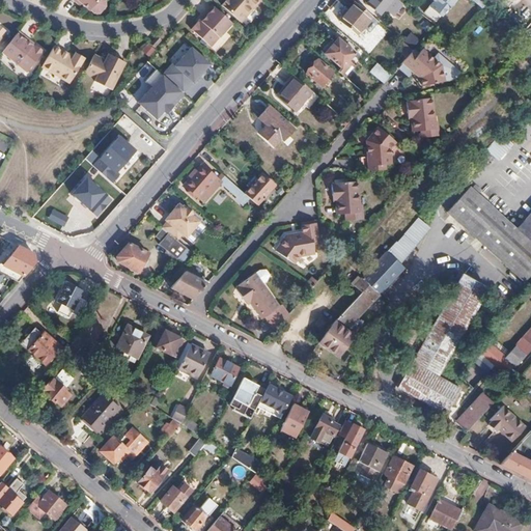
[(96,0),(75,0),(76,1),(77,0),(79,0),(81,2),(89,8),(96,0)]
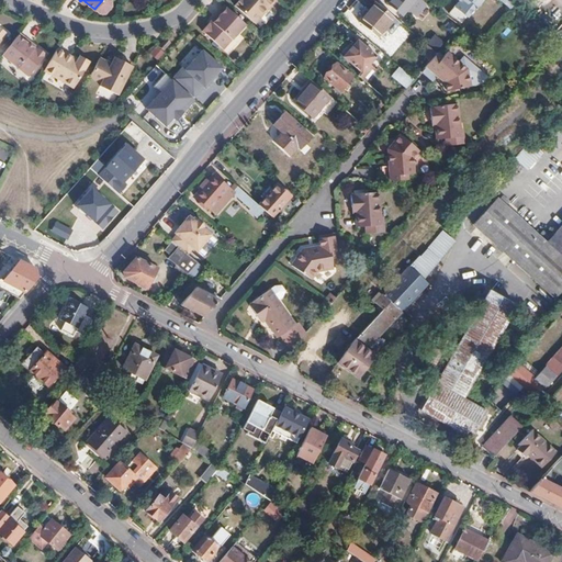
[(273,0),(237,0),(235,3),(256,21),(273,0)]
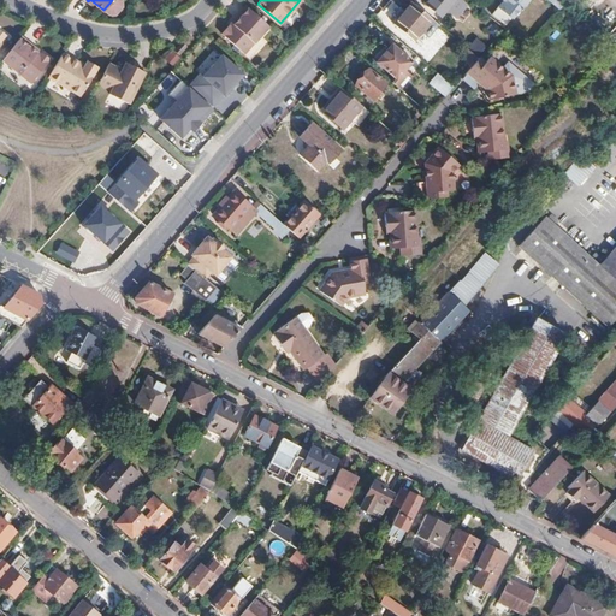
[(451,0),(428,0),(425,5),(438,16),(451,0)]
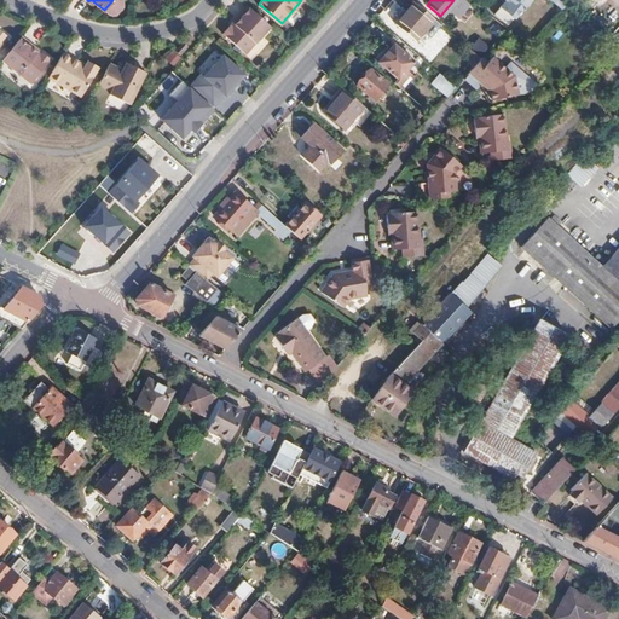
[(522,10),(531,0),(504,0),(505,0),(495,13),(508,24),(521,9),(522,10)]
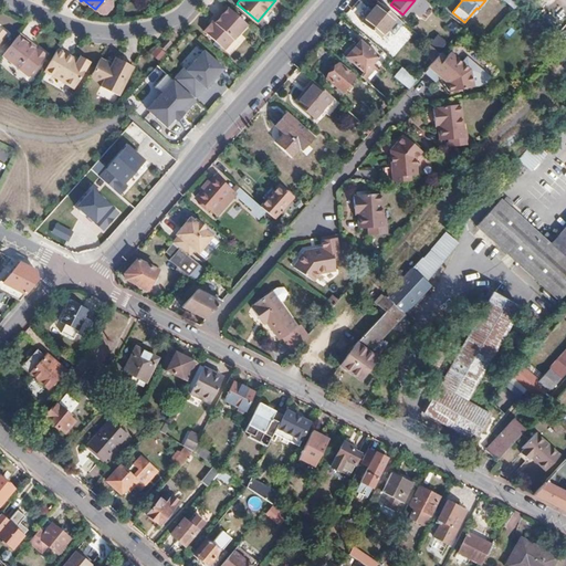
[(502,0),(514,10),(520,3),(515,0),(502,0)]
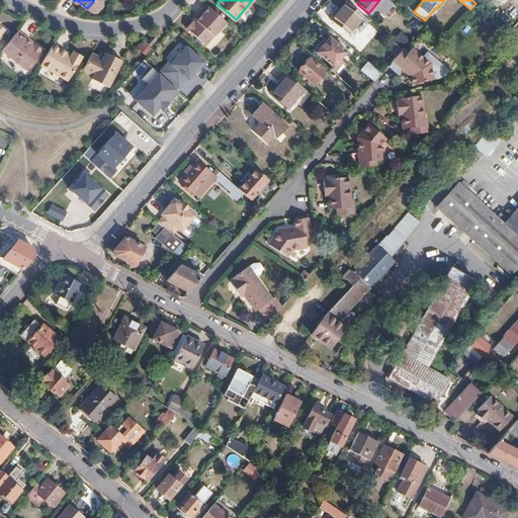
[(227,20),(207,3),(196,15),(198,17),(195,21),(193,19),(186,26),(205,44),(227,20)]
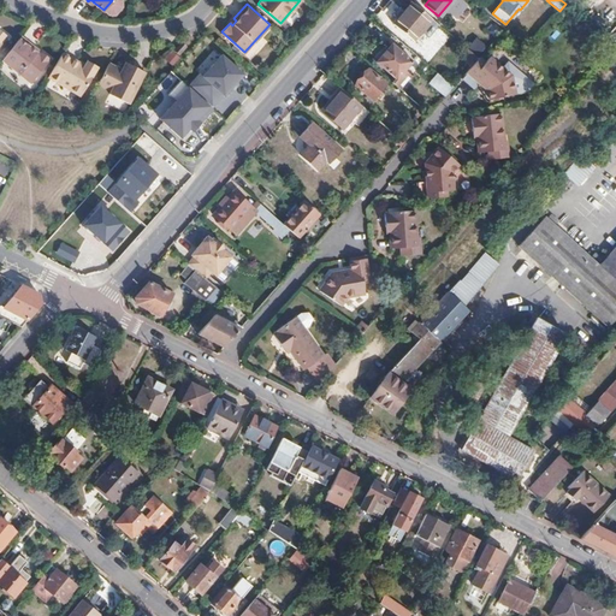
[(431,19),(412,4),(392,27),(413,42),(431,19)]
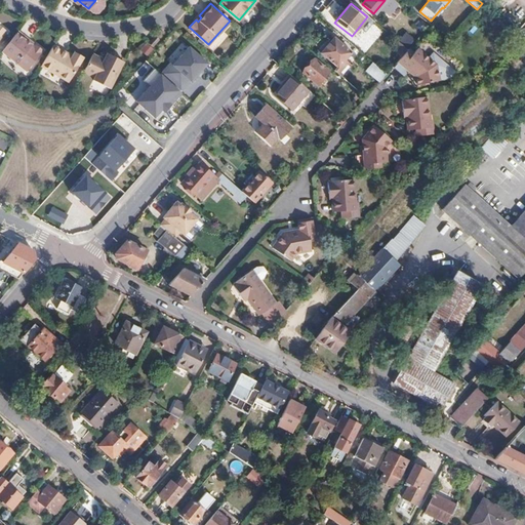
[(419,18),(413,26),(420,32),(427,25),(419,18)]
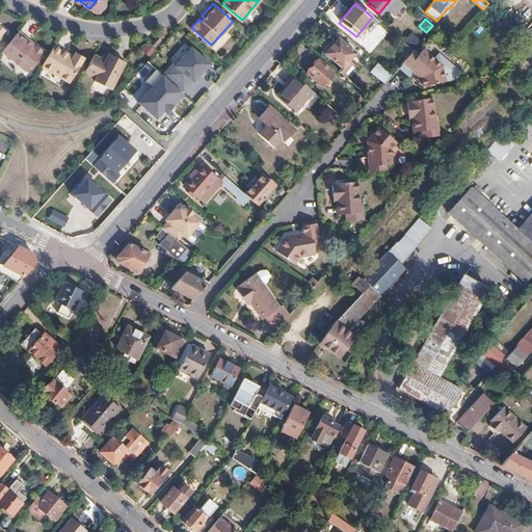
[(27,70),(44,50),(35,43),(34,45),(30,42),(31,40),(19,29),(16,32),(2,50),(27,70)]
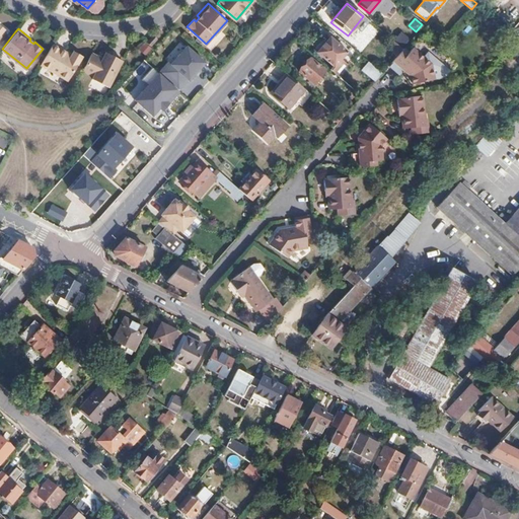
[(346,52),(329,38),(317,53),(334,66),(330,70),(337,76),(347,65),(340,59),(346,52)]
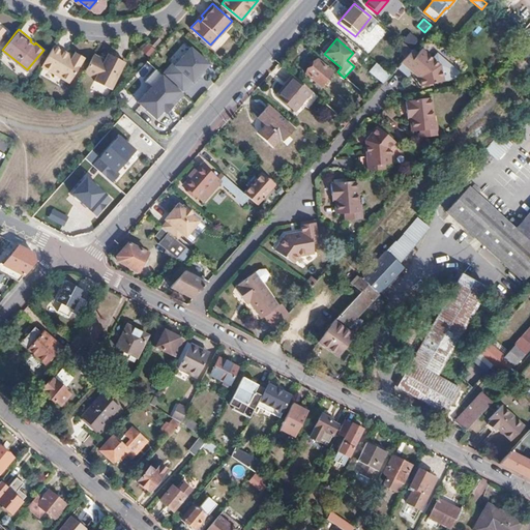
[(145,41),(139,50),(148,57),(154,49),(145,41)]
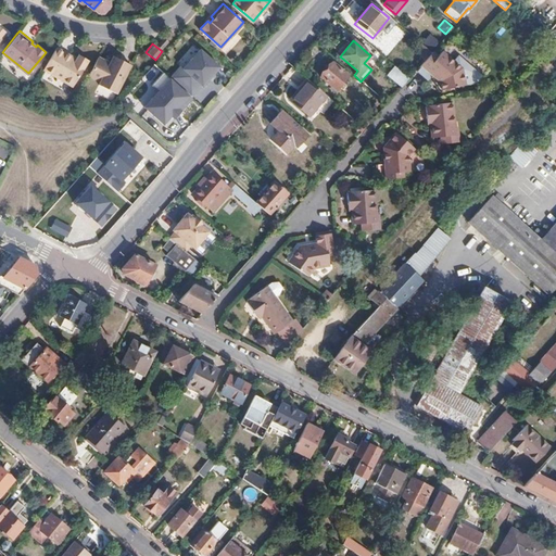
[(430,53),(431,52),(421,45),(416,51),(426,59),(430,53)]
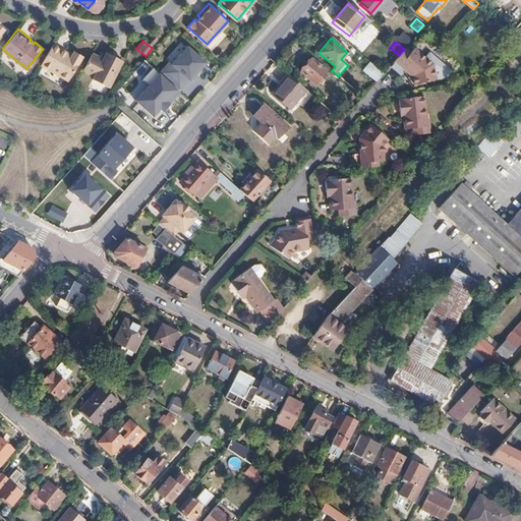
[(69,79),(83,54),(74,49),(71,54),(70,56),(68,54),(69,52),(53,43),(42,63),(69,79)]
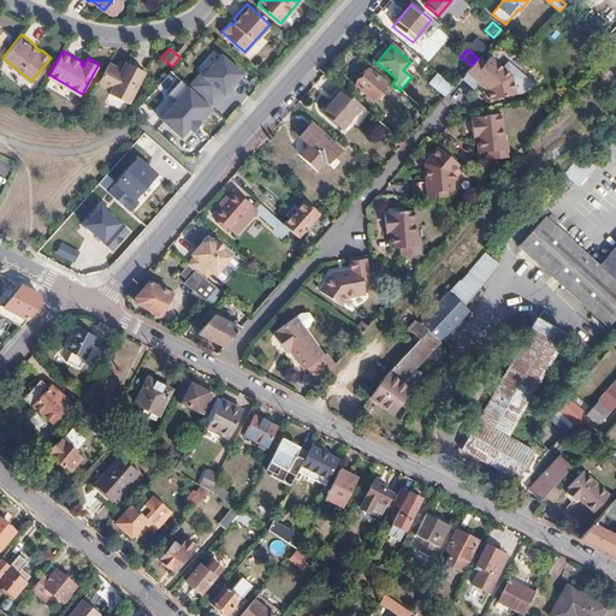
[(244,76),(221,54),(191,84),(213,107),(244,76)]
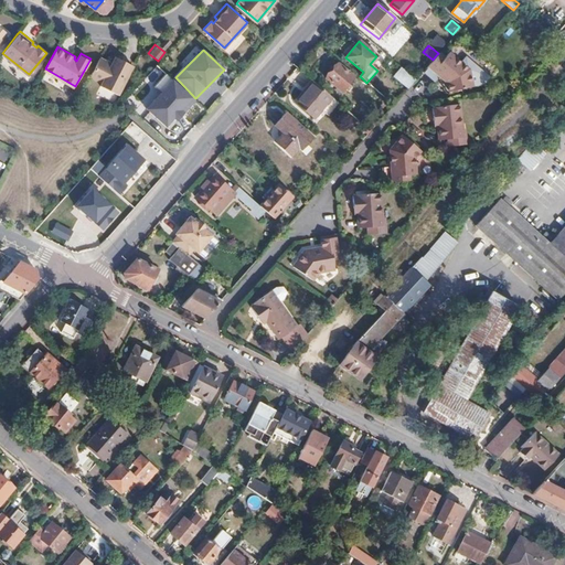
[(441,57),(437,54),(433,60),(420,73),(433,83),(437,77),(445,84),(446,92),(469,88),(466,70),(447,53),(441,57)]
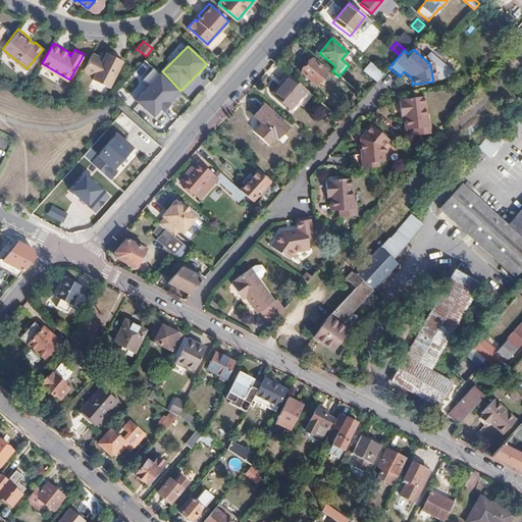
[(109,86),(123,58),(111,52),(107,59),(103,57),(93,51),(84,68),(95,74),(93,77),(109,86)]
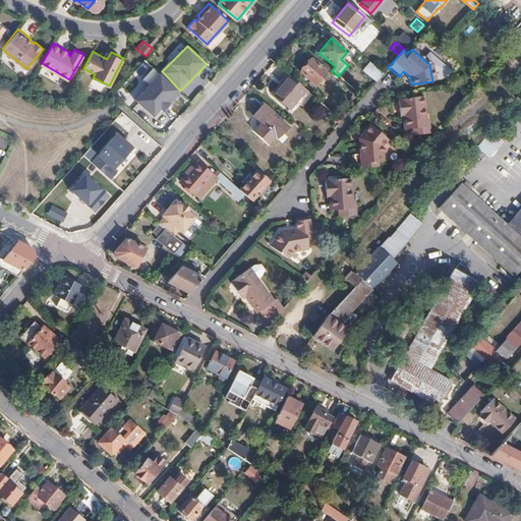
[(379,70),(359,53),(353,60),(364,68),(362,70),(372,77),(379,70)]
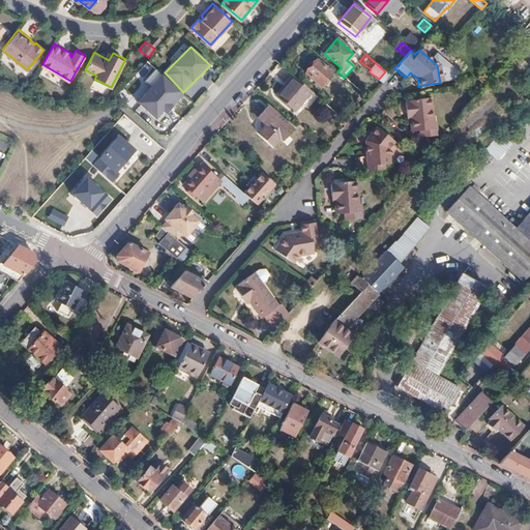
[(331,71),(317,59),(305,72),(320,85),(323,82),(325,83),(327,81),(326,79),(331,71)]
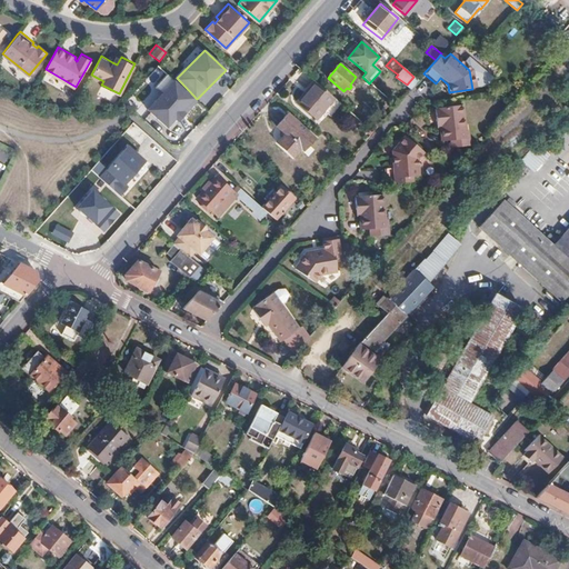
[(197,101),(173,80),(147,108),(169,130),(197,101)]
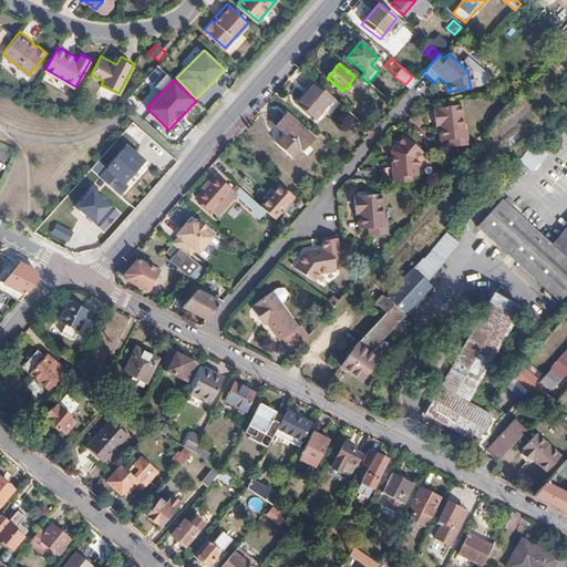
[(133,96),(136,100),(132,104),(138,112),(160,93),(150,82),(133,96)]
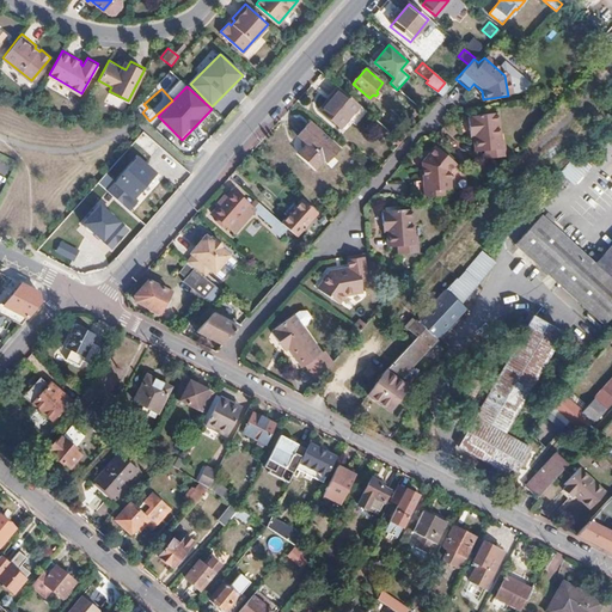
[(360,106),(340,90),(322,110),(341,128),(360,106)]
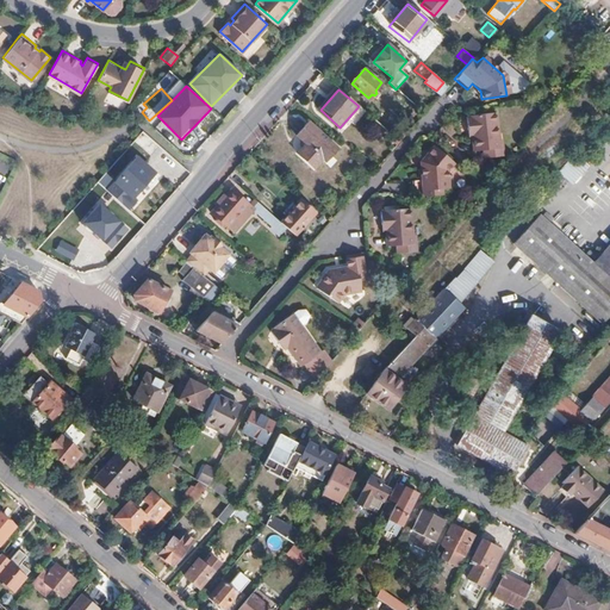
[(484,145),(493,145),(491,116),(468,117),(468,119),(462,119),(464,138),(470,138),(471,154),(479,153),(484,153),(484,145)]
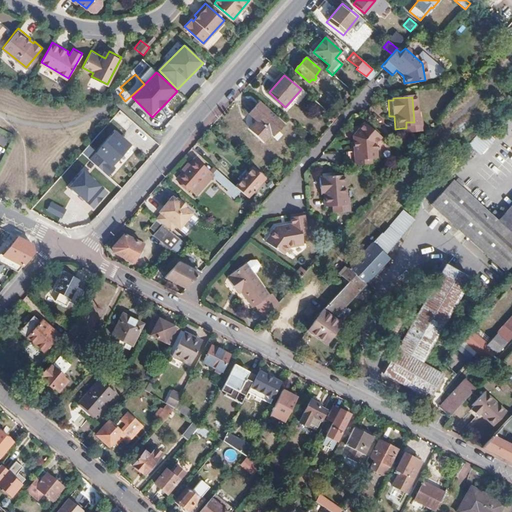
[(283,124),(260,103),(250,114),(257,120),(249,129),(264,142),(271,134),(273,135),(283,124)]
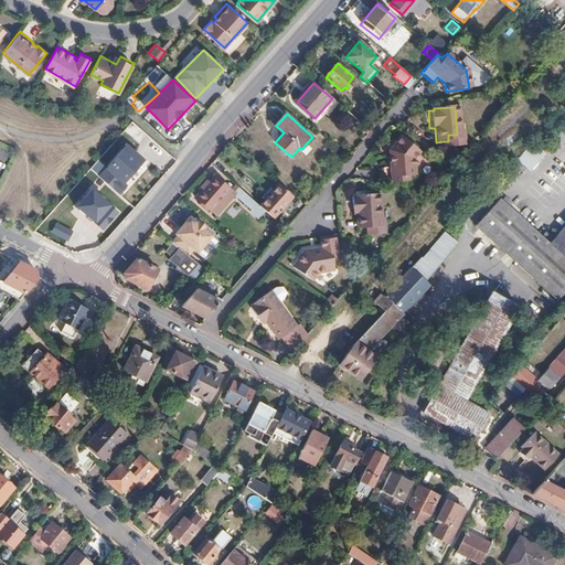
[(375,123),(371,118),(364,124),(370,128),(375,123)]
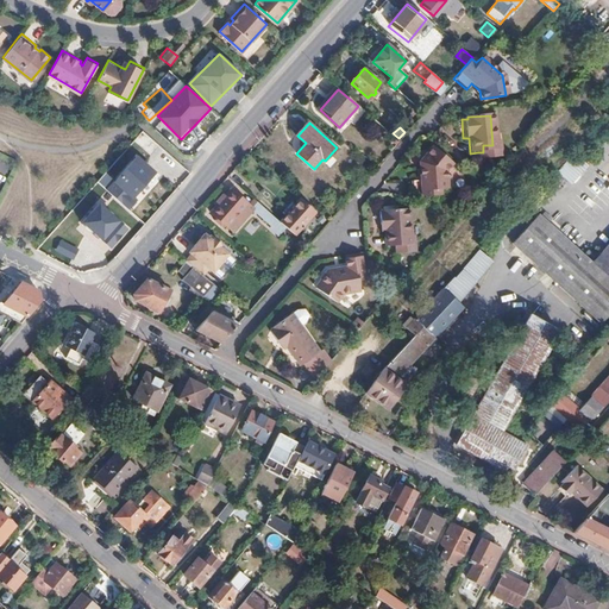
[(592,175),(608,154),(608,149),(603,144),(586,164),(572,152),(556,173),(571,184),(584,169),(592,175)]
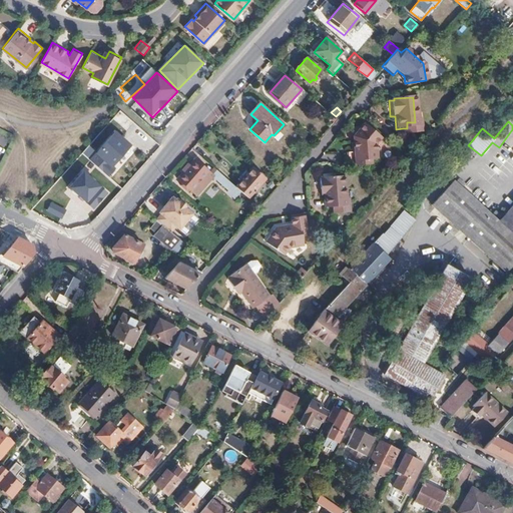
[(416,134),(415,122),(407,122),(407,128),(403,128),(404,134),(416,134)]
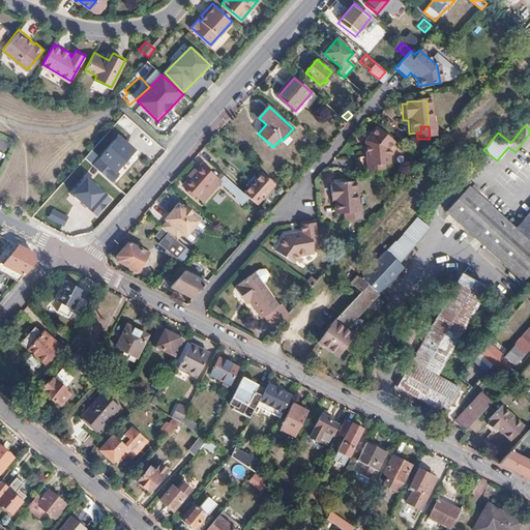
[(391,144),(375,129),(361,145),(362,159),(355,159),(356,174),(380,173),(379,168),(386,167),(384,151),(391,144)]
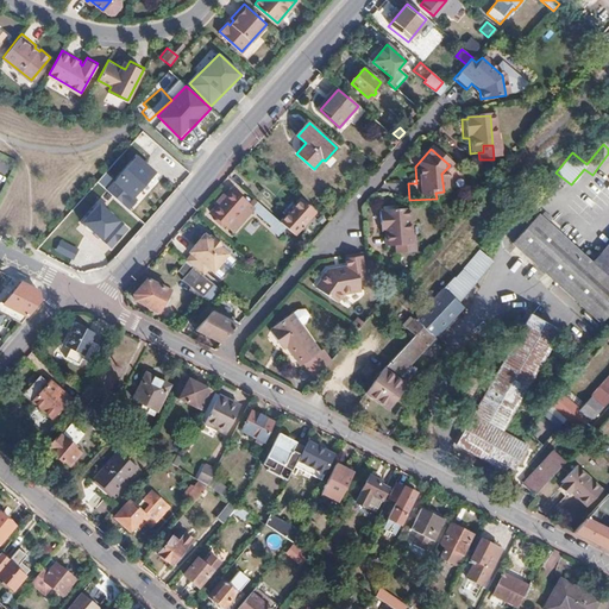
[(131,198),(154,173),(136,157),(114,182),(131,198)]
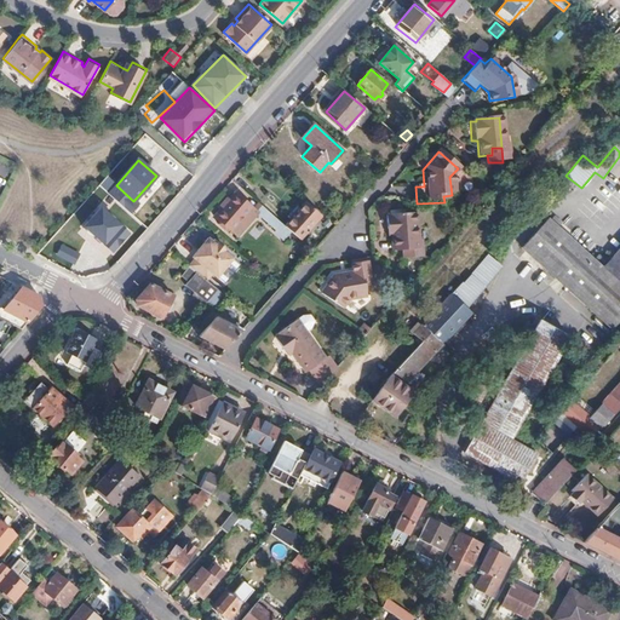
[(258,213),(252,208),(236,193),(214,217),(237,236),(258,213)]
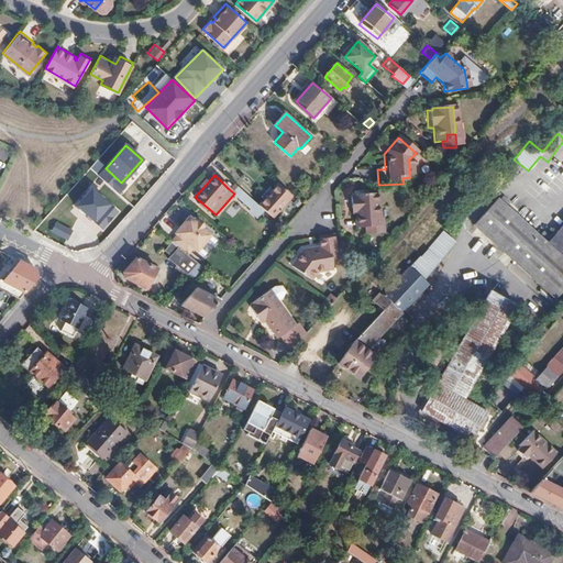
[(239,188),(234,184),(229,189),(234,194),(239,188)]
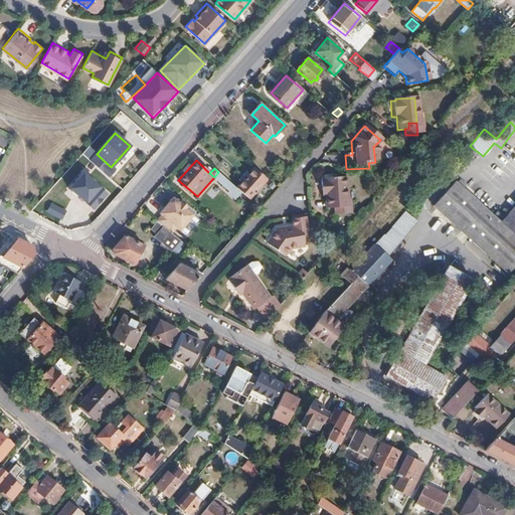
[(242,193),(247,198),(253,193),(254,194),(256,190),(267,179),(254,169),(237,188),(242,193)]
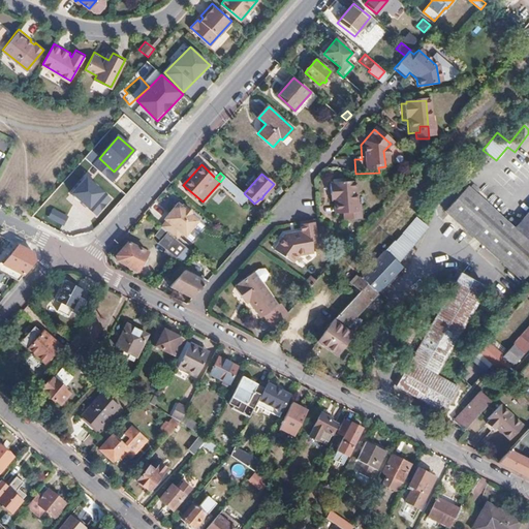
[(234,185),(224,177),(220,182),(236,195),(241,191),(234,185)]
